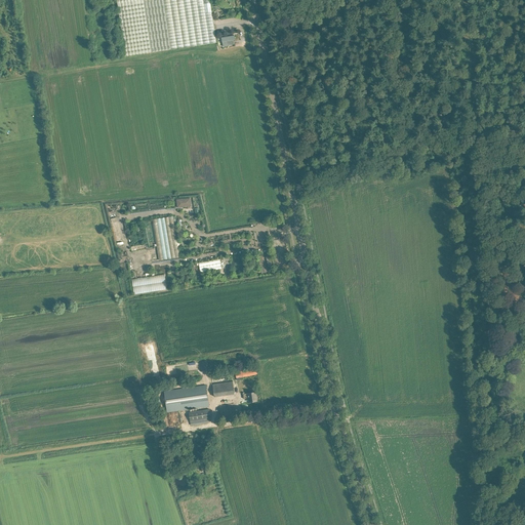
[(210,1),(215,0),(116,0),(125,56),(216,42),(210,1)]
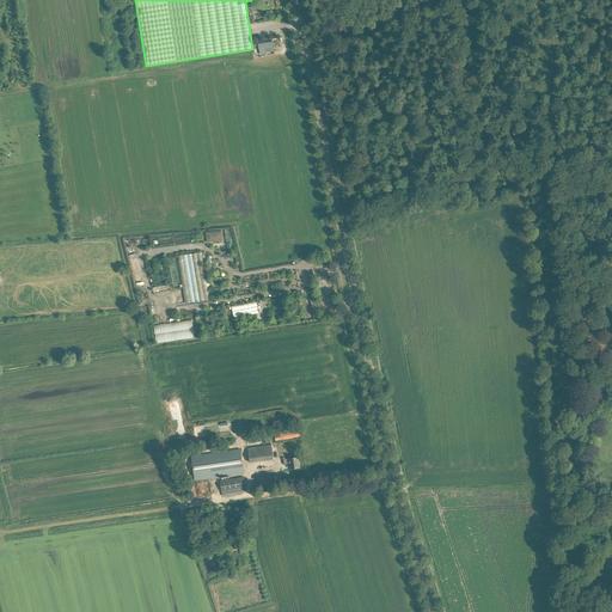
[(273,41),(258,44),(259,54),(271,53),(271,47),(274,47),(273,41)]
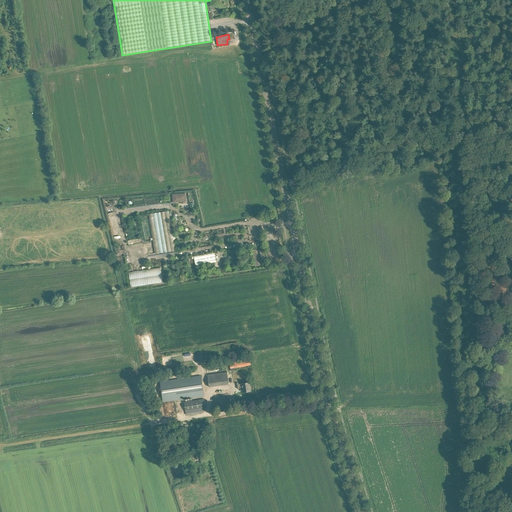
[(185,193),(172,194),(173,203),(180,202),(180,203),(184,203),(183,202),(186,201),(185,193)]
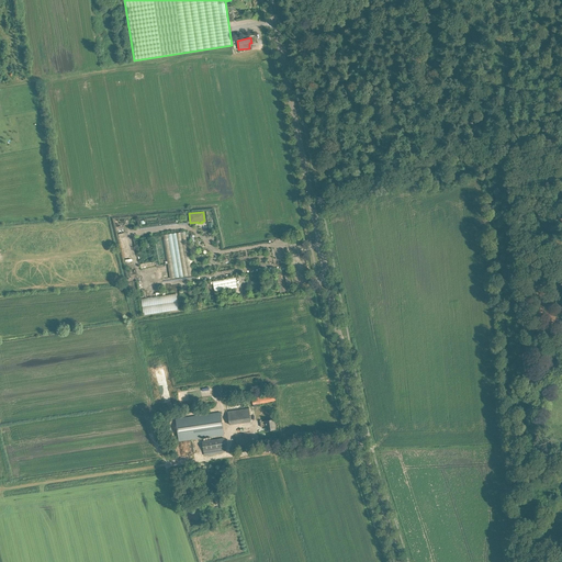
[(170,279),(192,276),(186,232),(163,235),(170,279)]
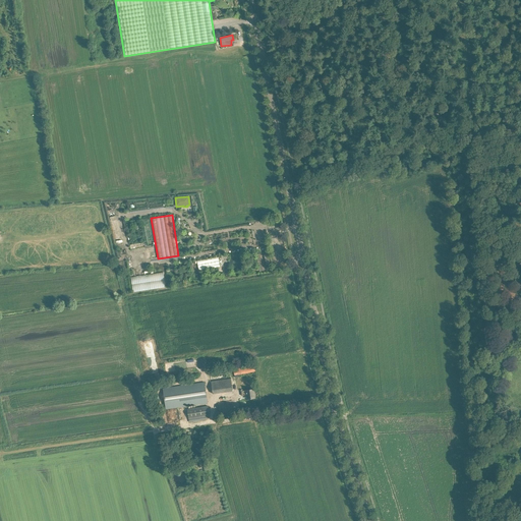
[(218,256),(197,261),(197,263),(198,271),(220,267),(218,256)]
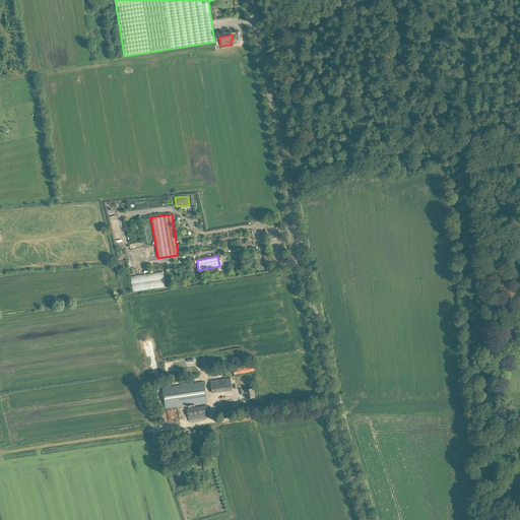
[(165,286),(163,271),(131,276),(133,291),(165,286)]
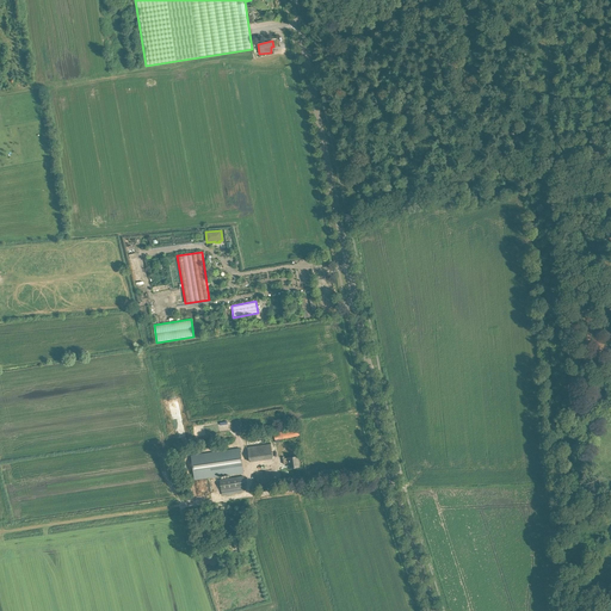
[(279,439),(294,436),(300,434),(298,427),(292,429),(273,433),(275,440),(279,439)]
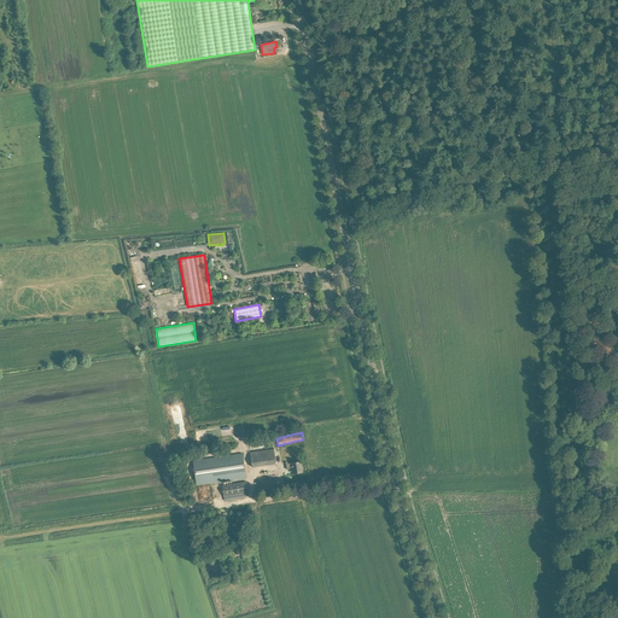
[(275,464),(275,458),(274,449),(251,453),(251,461),(252,467),(275,464)]
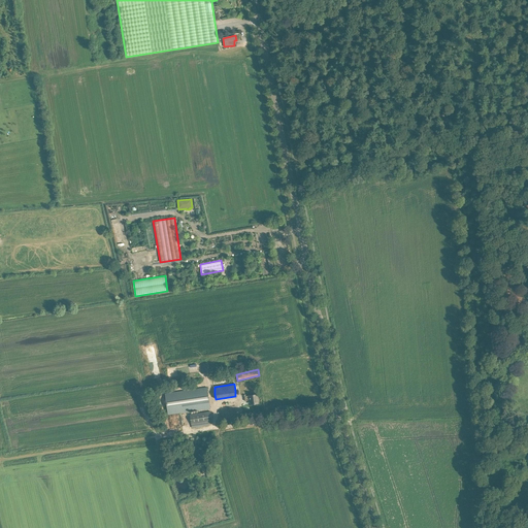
[(168,415),(194,410),(210,408),(207,388),(165,393),(167,409),(168,415)]
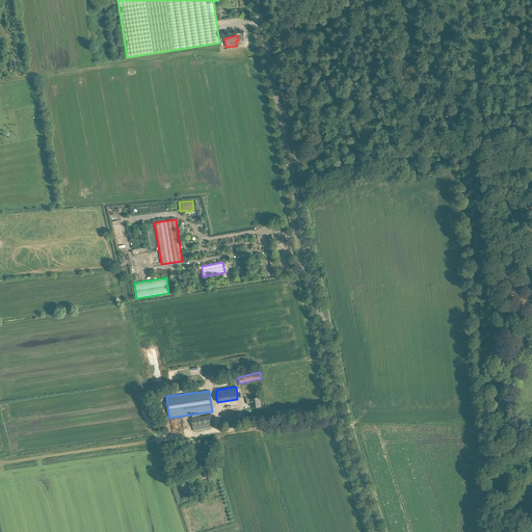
[(260,406),(259,397),(246,399),(247,404),(251,403),(253,407),(260,406)]
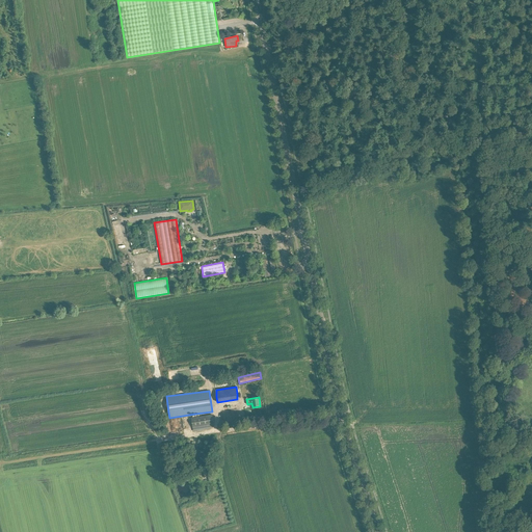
[(217,440),(214,417),(171,423),(175,446),(217,440)]
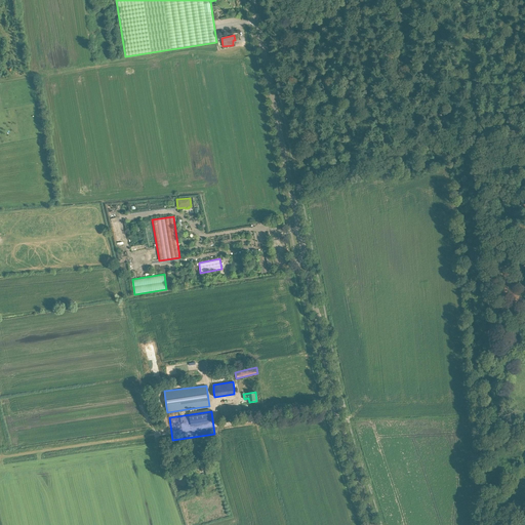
[(200,467),(202,471),(205,470),(207,474),(211,472),(208,465),(200,467)]
